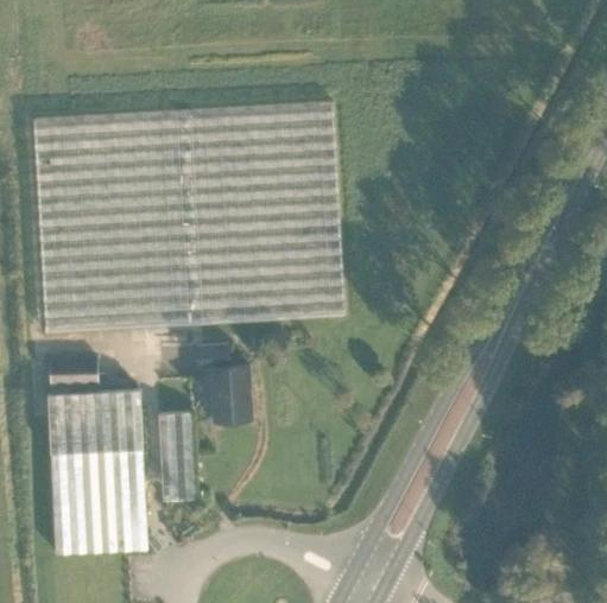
[(343,317),(332,105),(33,121),(45,335),(343,317)]
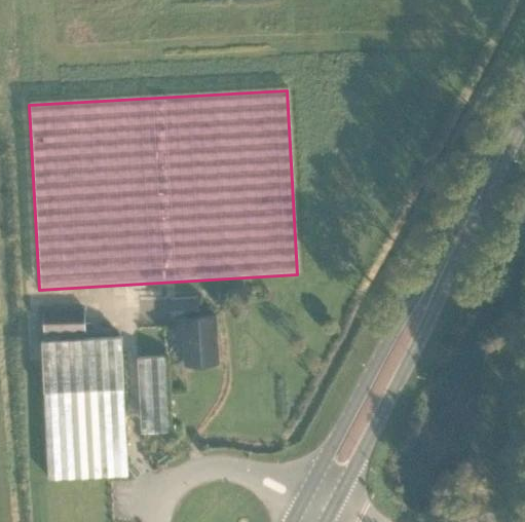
[(197,318),(196,299),(171,301),(172,320),(182,320),(184,367),(218,365),(215,317),(197,318)]
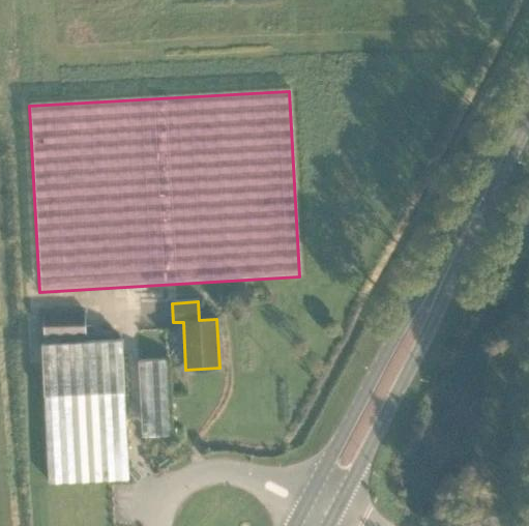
[(85,340),(84,312),(43,314),(45,342),(85,340)]
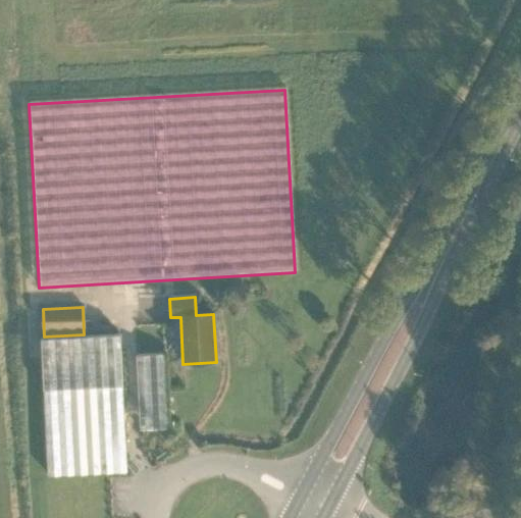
[(126,473),(119,335),(41,340),(47,477),(126,473)]
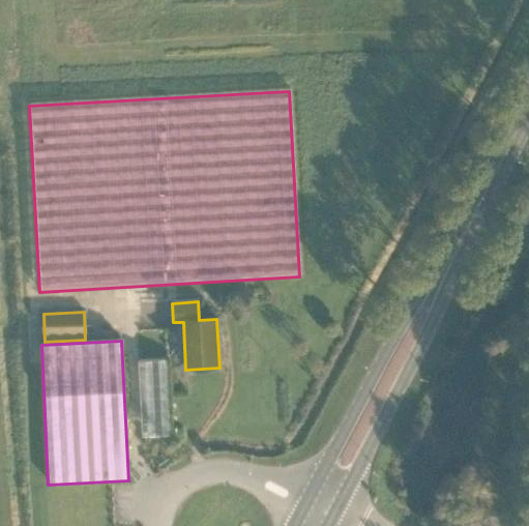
[(144,437),(172,436),(169,359),(141,360),(144,437)]
